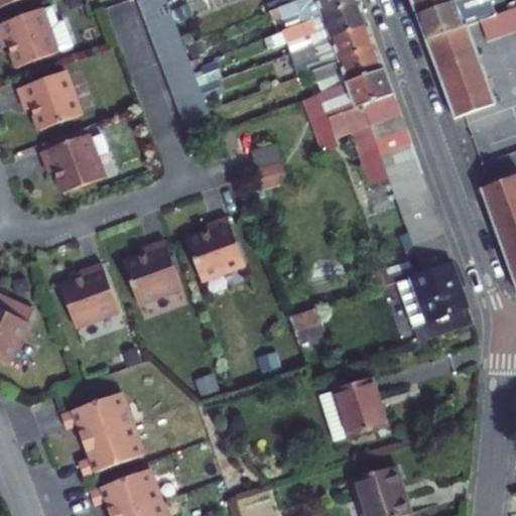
[(0,0),(0,9),(25,0),(0,0)]
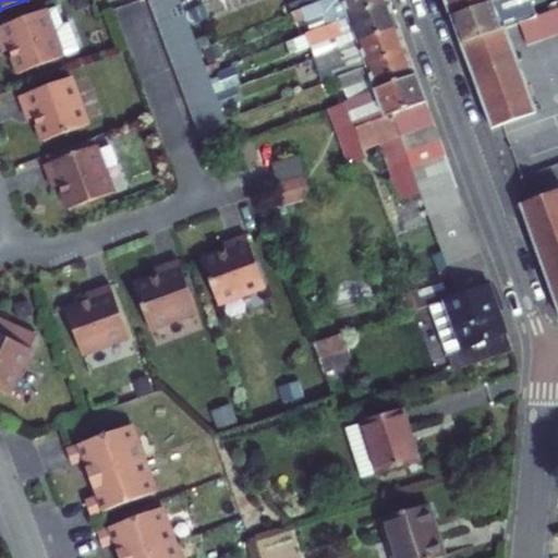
[(86,0),(70,0),(75,12),(89,7),(86,0)]
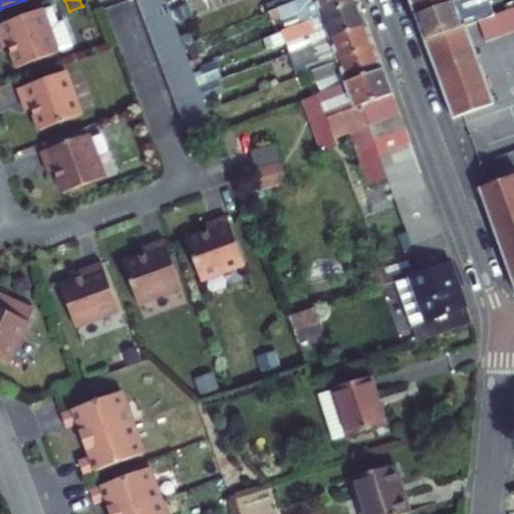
[(294,2),(299,0),(280,0),(267,5),(269,12),(294,2)]
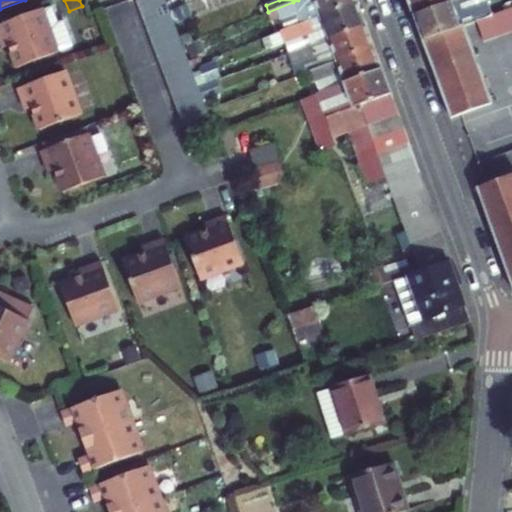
[(313,0),(298,0),(293,2),(297,14),(301,24),(320,17),(313,0)]
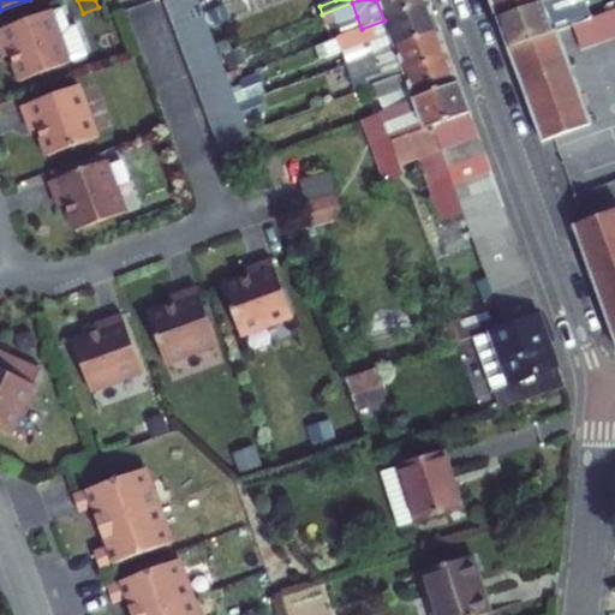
[(376,0),(384,21),(429,4),(428,0),(376,0)]
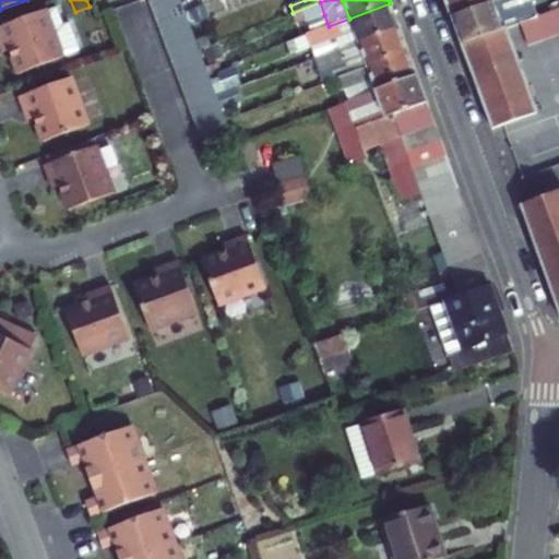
[(452,20),(494,4),(491,0),(444,0),(447,7),(452,20)]
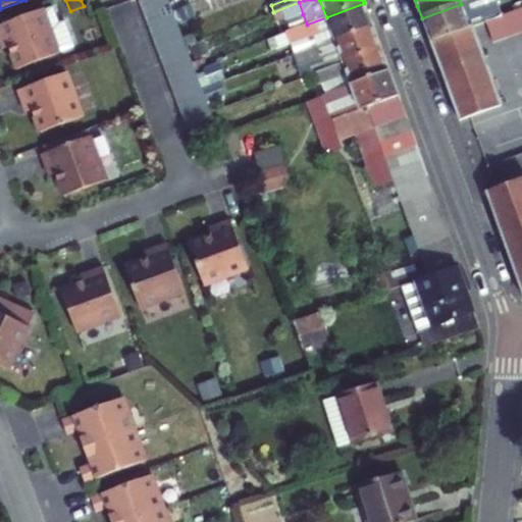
[(486,0),(471,0),(461,4),(469,28),(484,22),(502,16),(498,5),(489,8),(486,0)]
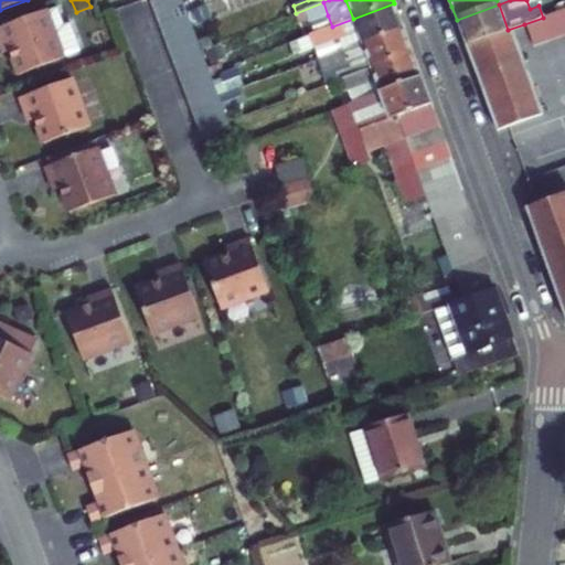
[(328,16),(323,2),(296,13),(299,22),(308,19),(310,22),(328,16)]
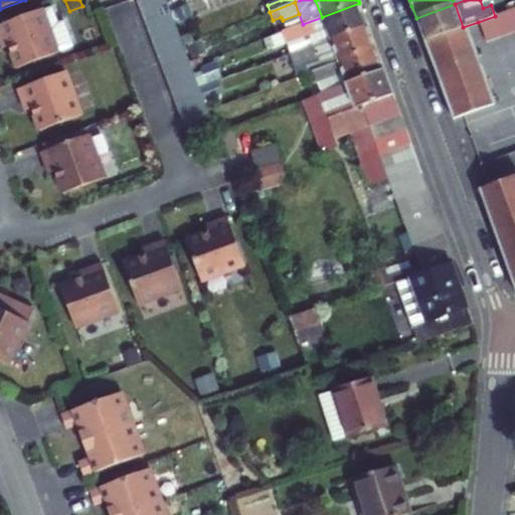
[(359,3),(322,17),(326,29),(329,39),(367,25),(363,14),(359,3)]
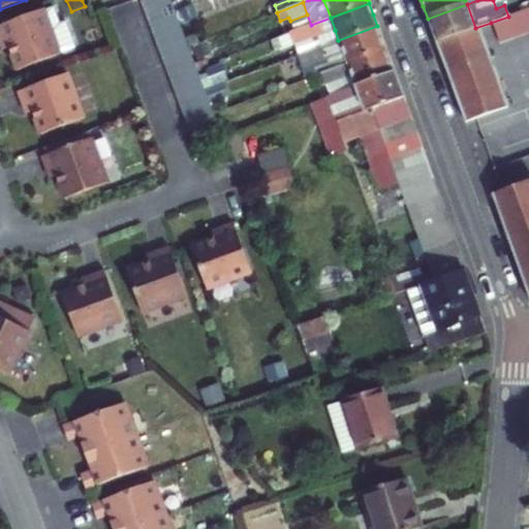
[(177,11),(181,23),(197,17),(193,4),(177,11)]
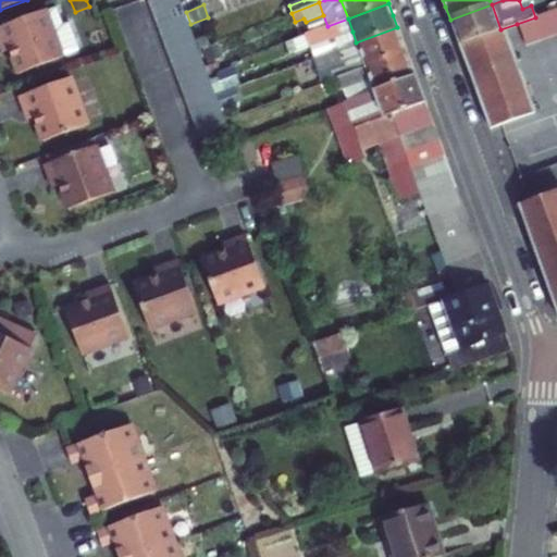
[(459,45),(500,29),(492,4),(450,20),(455,31),(459,45)]
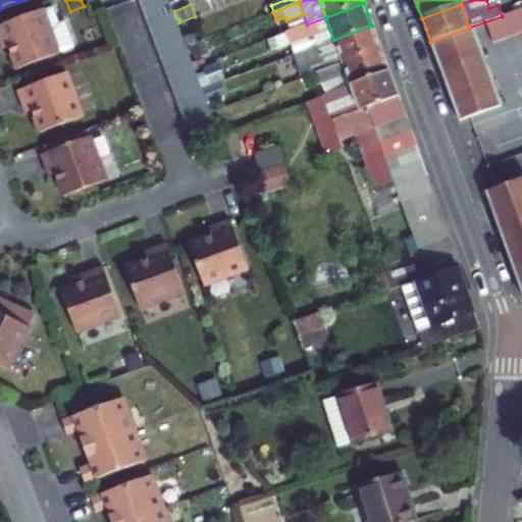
[(521,8),(502,16),(484,22),(492,44),(521,33),(521,8)]
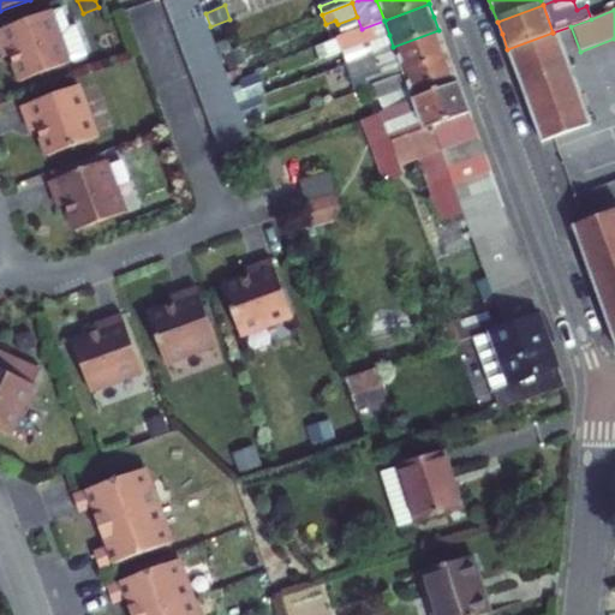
[(51,13),(0,31),(0,52),(7,51),(10,58),(19,84),(70,66),(51,13)]
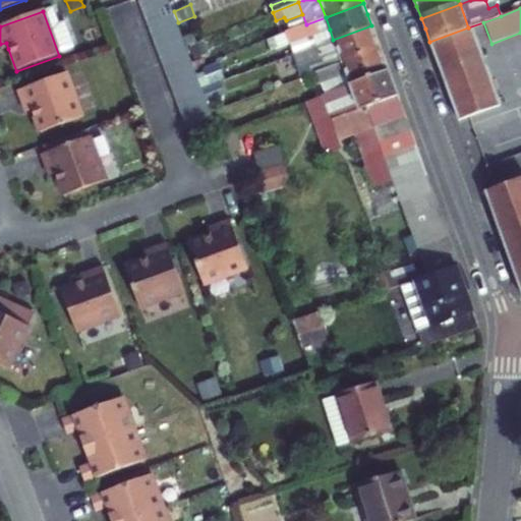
[(306,24),(302,14),(286,20),(290,31),(306,24)]
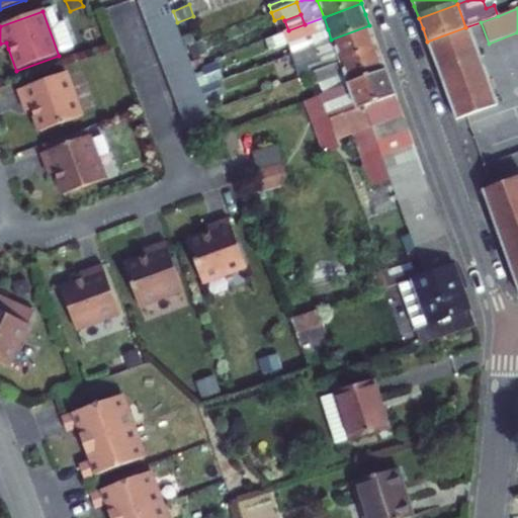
[(289,44),(328,29),(324,17),(305,24),(288,30),(284,32),(288,44),(289,44)]
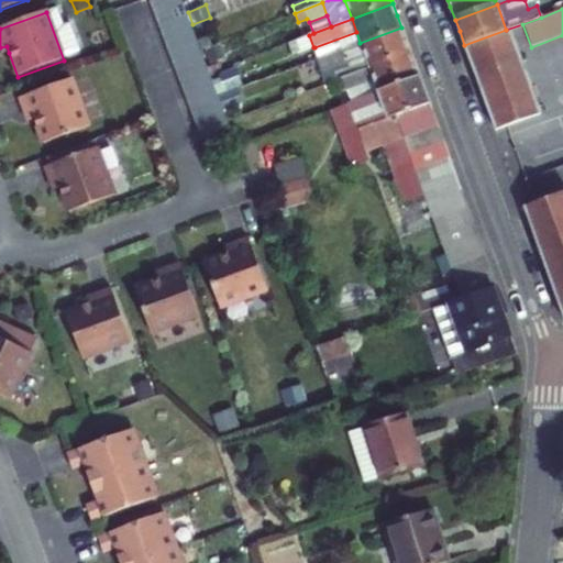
[(401,28),(360,43),(370,68),(410,53),(406,40),(401,28)]
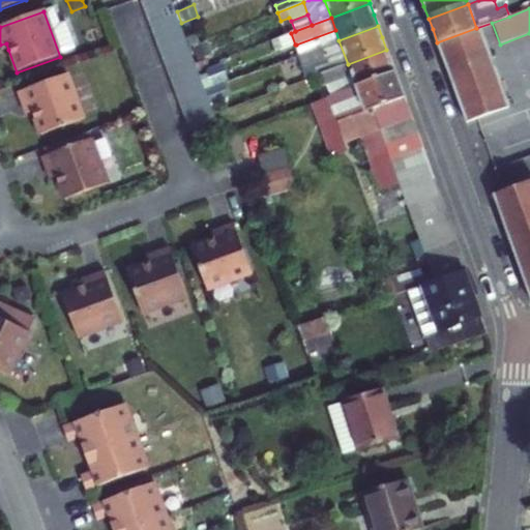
[(506,109),(476,28),(437,42),(451,81),(466,123),(477,119),(506,109)]
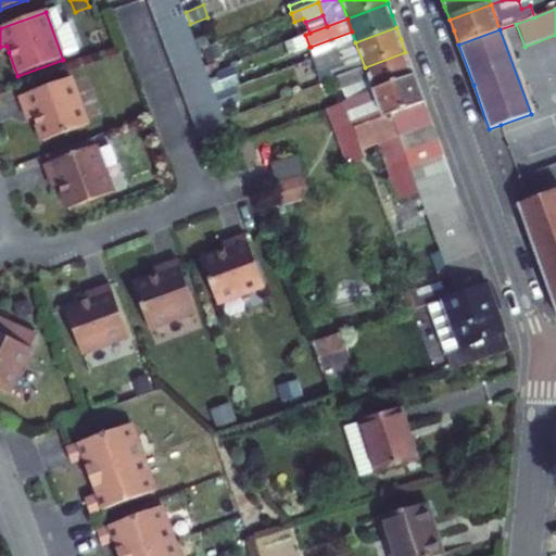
[(355,42),(352,32),(311,47),(315,58),(355,42)]
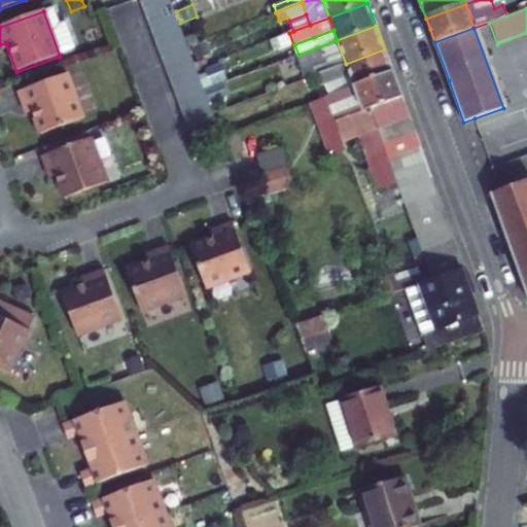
[(346,64),(337,40),(299,55),(297,55),(302,67),(326,58),(330,69),(346,64)]
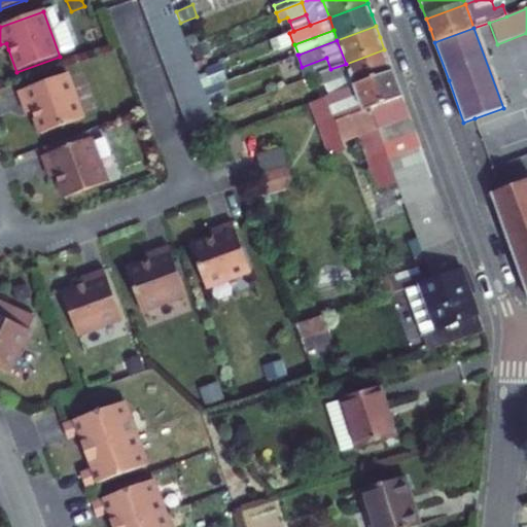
[(198,60),(211,55),(206,41),(192,46),(198,60)]
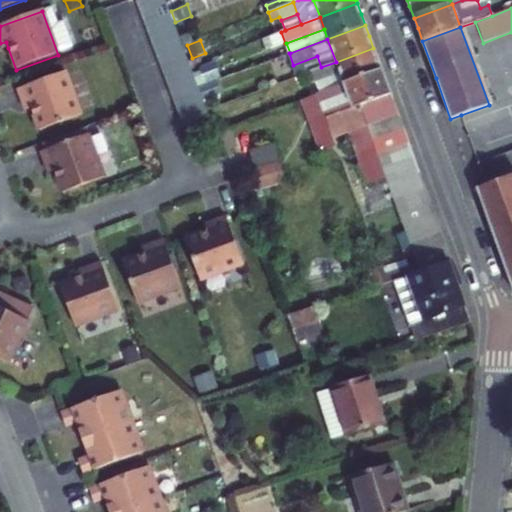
[(6,42),(0,43),(0,46),(2,50),(8,48),(6,42)]
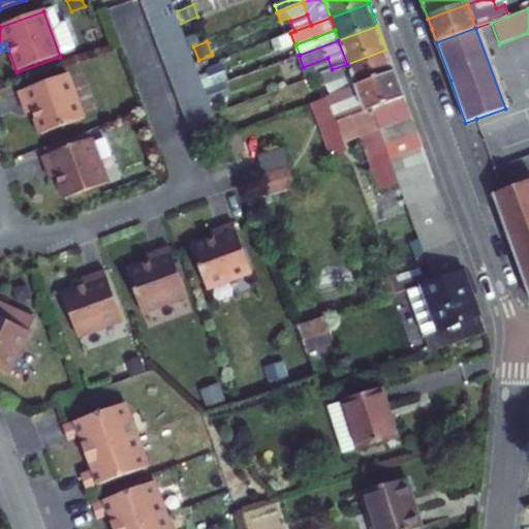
[(385,50),(347,64),(351,75),(355,86),(394,71),(390,60),(385,50)]
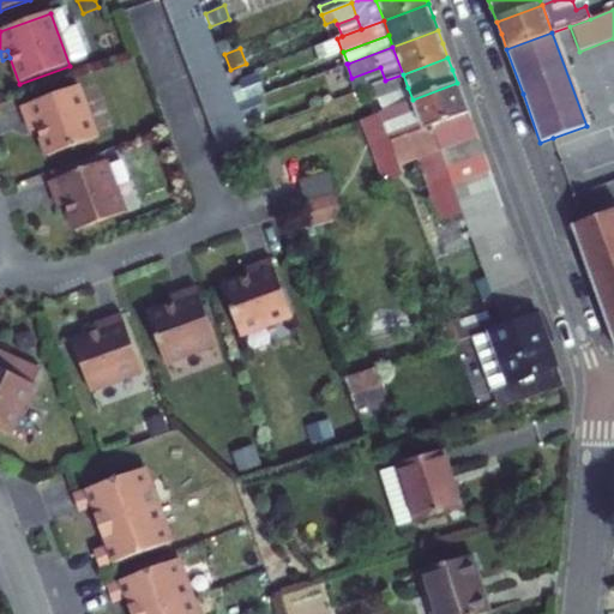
[(385,80),(380,67),(351,78),(356,92),(361,90),(385,80)]
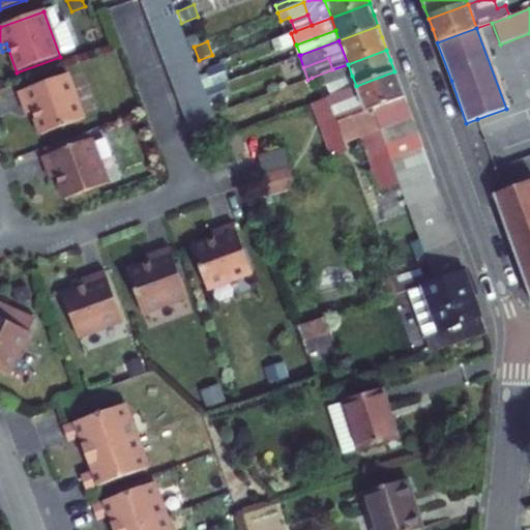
[(207,74),(212,87),(224,83),(229,82),(223,64),(206,70),(207,74)]
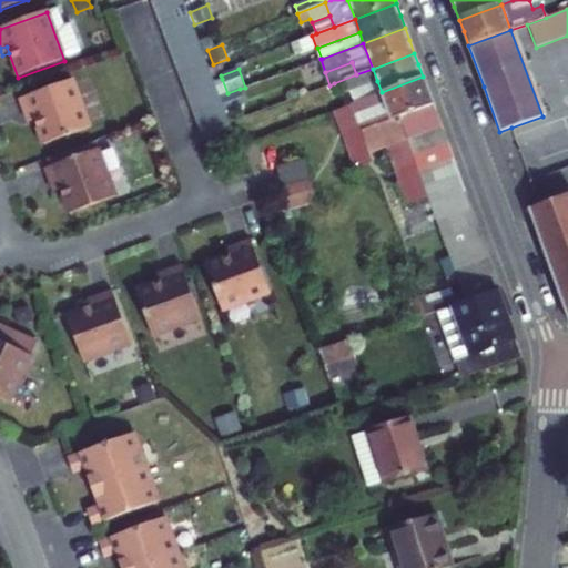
[(351,90),(377,81),(373,69),(356,74),(334,83),(338,95),(351,90)]
